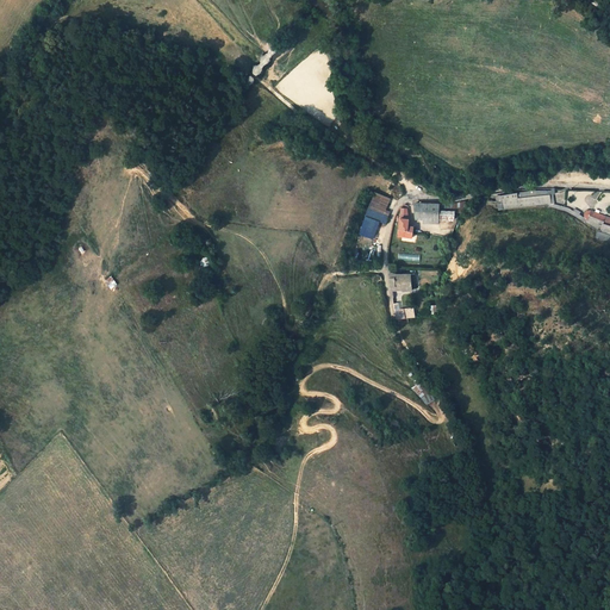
[(261,73),(277,53),(279,49),(272,44),(253,67),(261,73)]
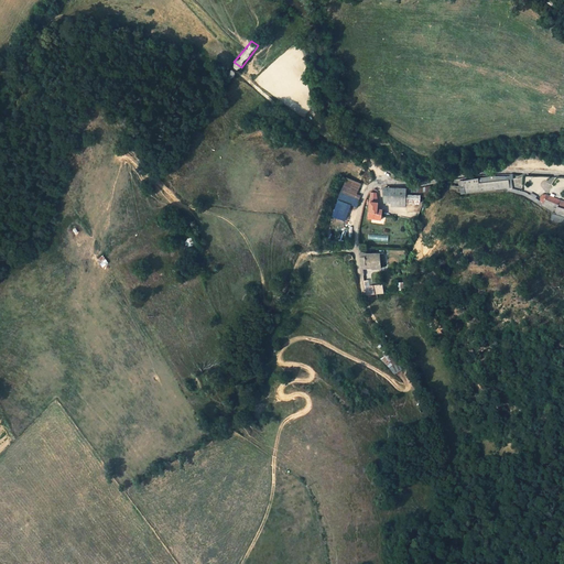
[(563,202),(561,201),(555,198),(556,196),(553,195),(552,197),(548,195),(543,195),(540,198),(540,201),(527,193),(512,188),(510,190),(509,180),(511,180),(510,174),(495,174),(478,176),(462,179),(463,187),(459,188),(461,193),(506,190),(507,192),(522,195),(530,199),(544,206),(557,213),(556,215),(563,217),(563,202)]
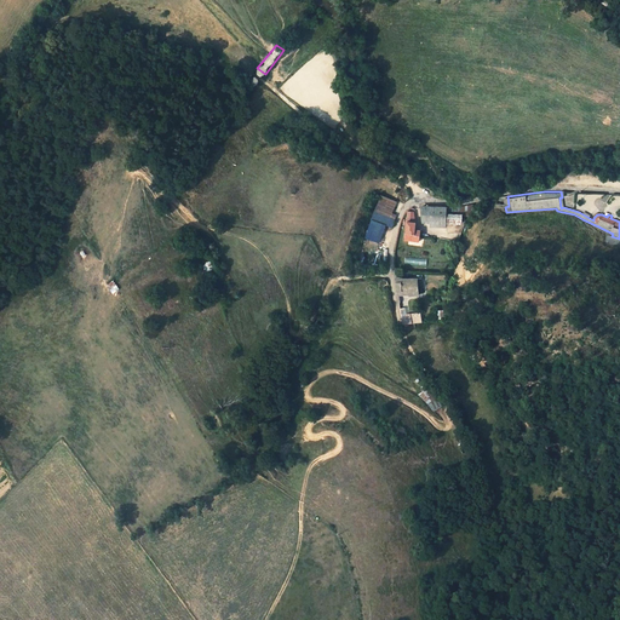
[(392,213),(397,202),(380,195),(369,219),(391,229),(397,216),(392,213)]
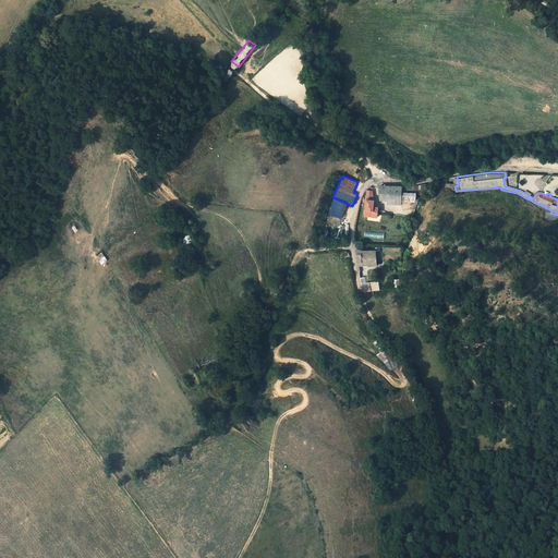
[(381,186),(378,186),(379,193),(379,196),(387,196),(387,202),(395,203),(395,201),(415,202),(415,193),(412,193),(412,186),(397,186),(381,186)]
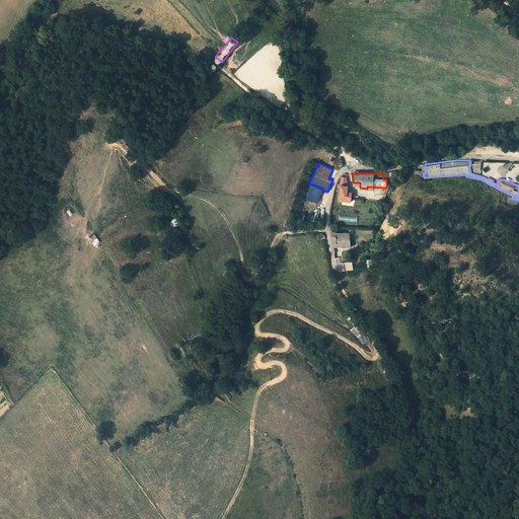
[(342,177),(341,186),(348,187),(349,178),(342,177)]
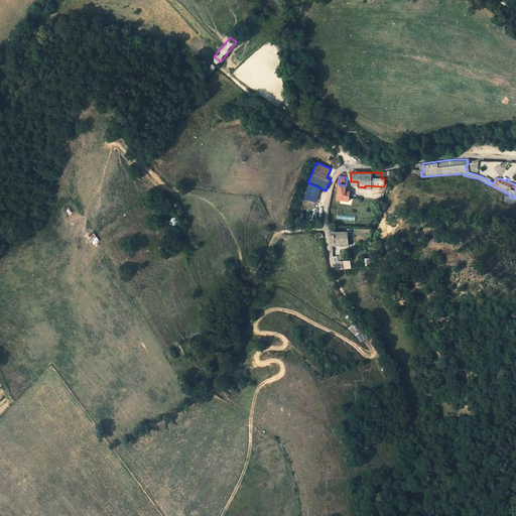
[(337,200),(348,202),(350,191),(345,191),(346,185),(339,184),(337,200)]
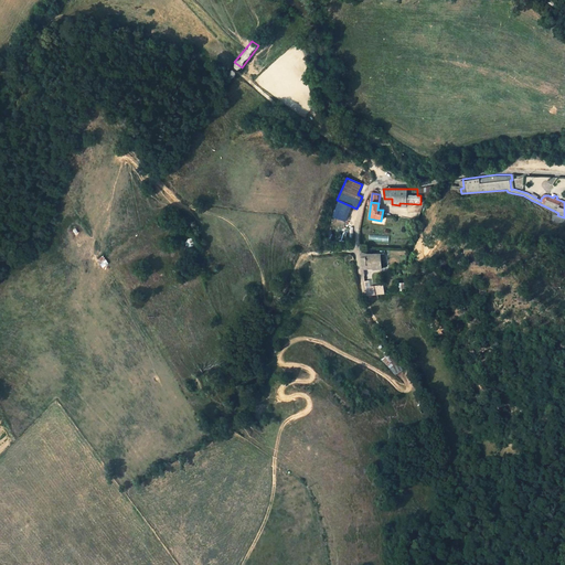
[(362,266),(372,265),(373,268),(373,269),(381,268),(380,254),(369,254),(360,252),(362,266)]
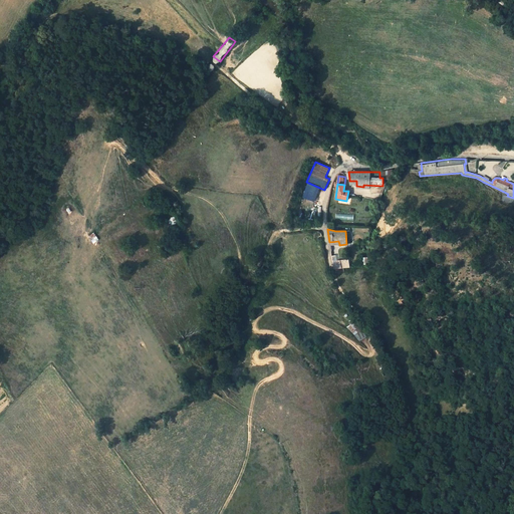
[(93,243),(99,240),(94,232),(88,236),(93,243)]
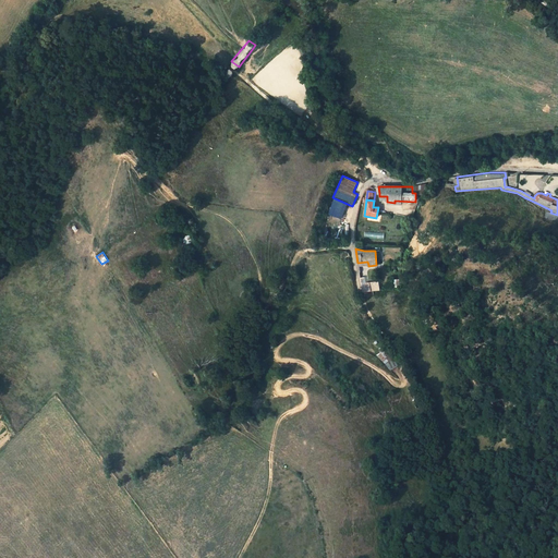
[(361,283),(363,292),(380,290),(380,288),(379,288),(378,282),(361,283)]
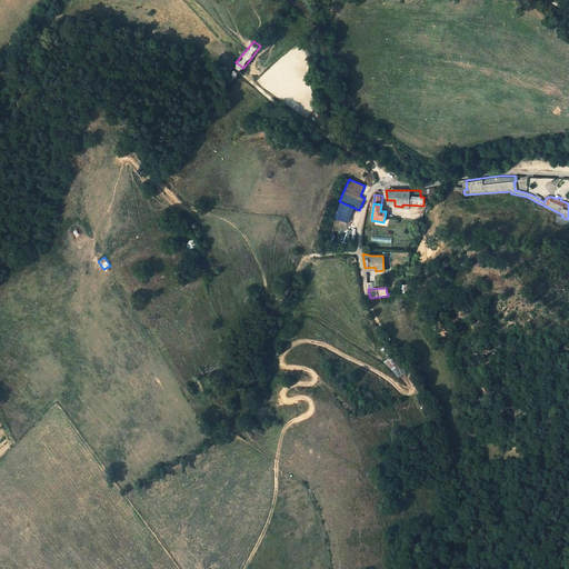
[(397,357),(387,360),(395,379),(403,376),(397,357)]
